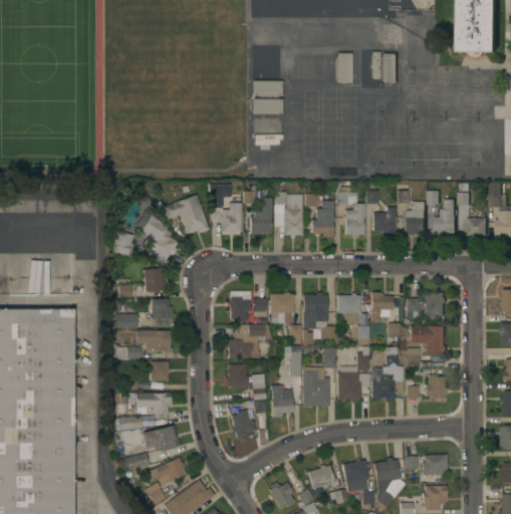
[(397,0),(397,12),(385,12),(385,15),(255,15),(255,0),(397,0)]
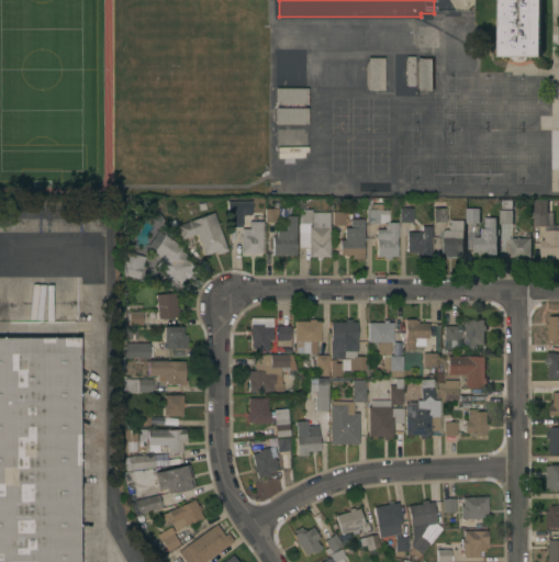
[(502,0),(543,0),(544,55),(530,55),(530,58),(528,59),(527,60),(523,62),(521,62),(518,60),(515,58),(515,56),(502,56),(502,0)]
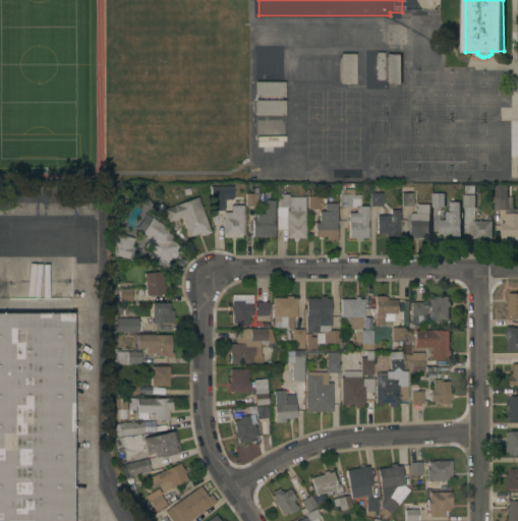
[(421,26),(443,27),(443,66),(421,66),(421,26)]
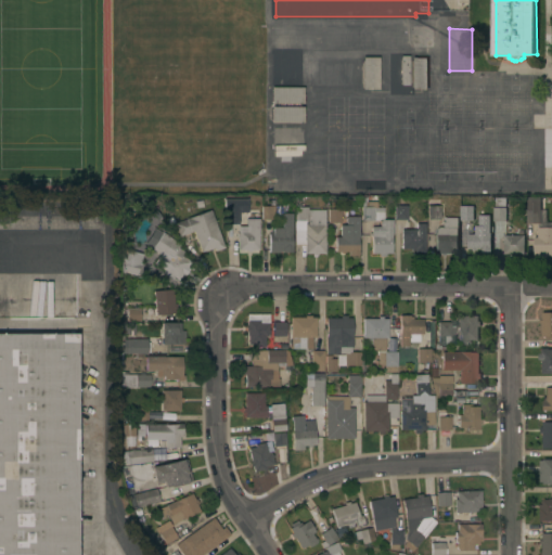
[(411,30),(411,47),(276,46),(276,30),(411,30)]
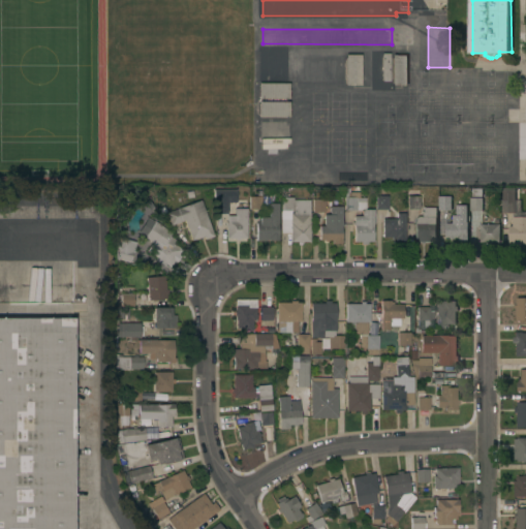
[(288,80),(263,80),(263,50),(288,50),(288,80)]
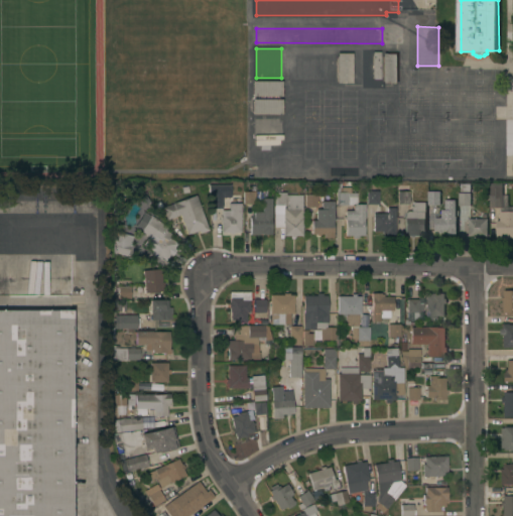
[(354,53),(354,83),(340,83),(340,53),(354,53)]
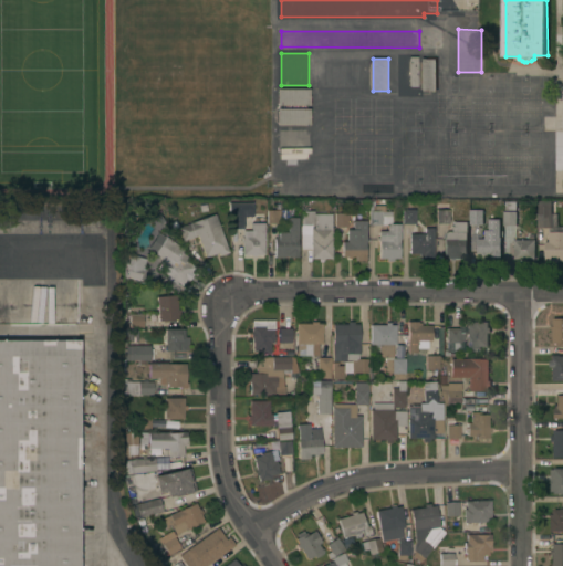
[(439,91),(423,91),(423,59),(439,59),(439,91)]
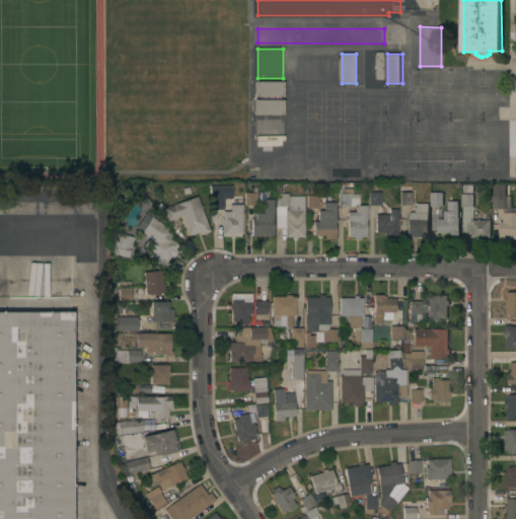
[(341,57),(341,82),(295,82),(295,57),(341,57)]
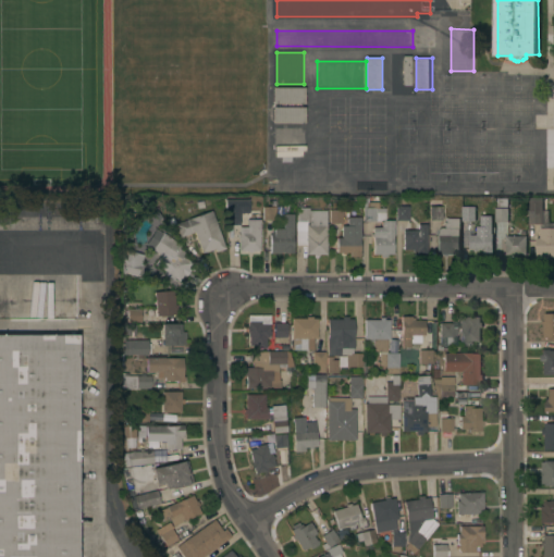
[(307,88),(307,103),(275,103),(275,87),(307,88)]
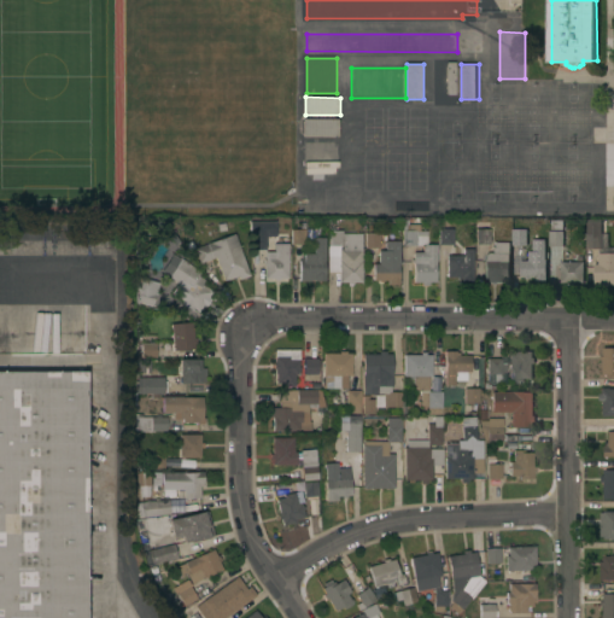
[(340,118),(340,136),(305,136),(305,118),(340,118)]
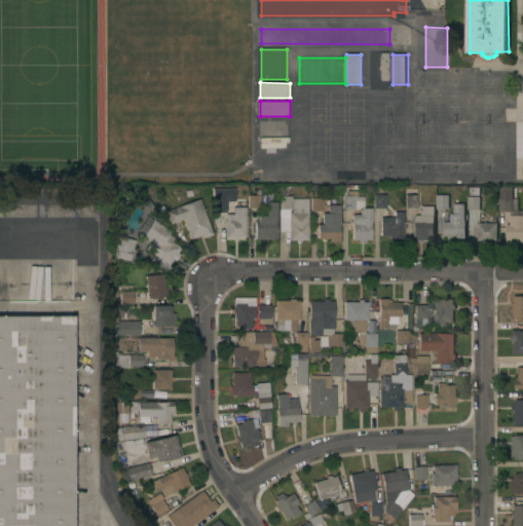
[(290,121),(290,137),(260,137),(260,121),(290,121)]
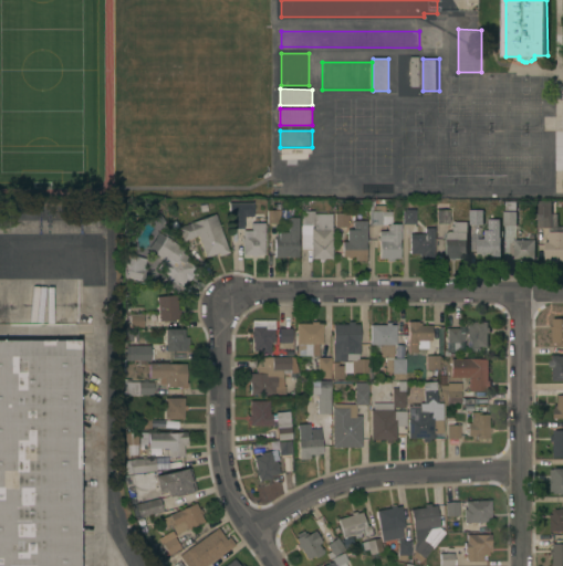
[(310,159),(310,148),(281,148),(281,160),(310,159)]
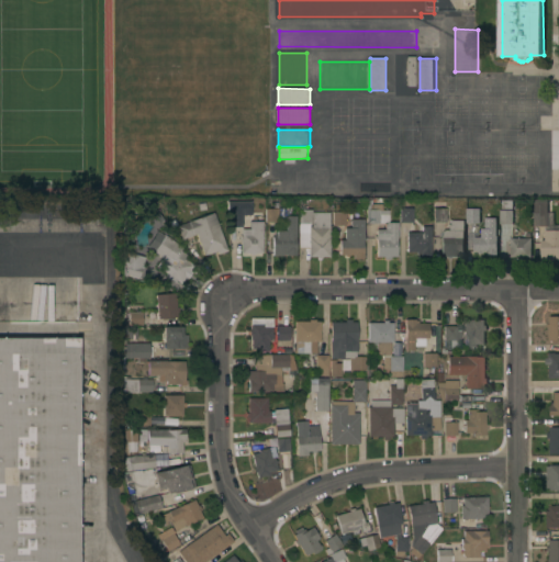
[(391,223),(387,223),(369,224),(369,199),(373,199),(373,204),(383,204),(383,210),(391,210),(391,223)]
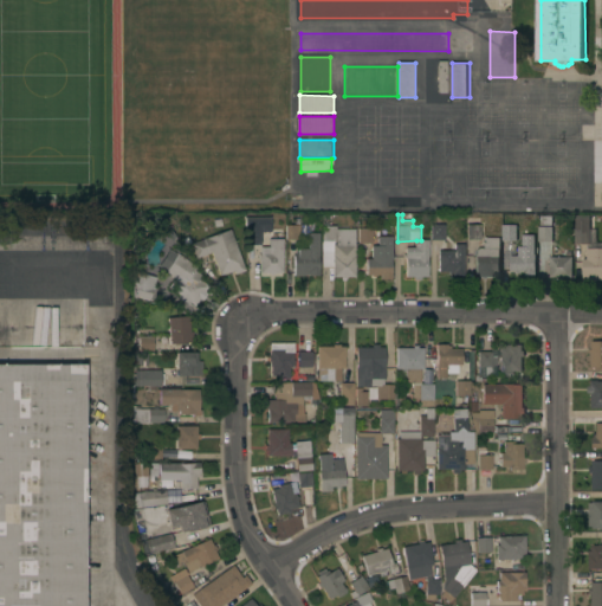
[(577,216),(594,214),(594,229),(600,229),(600,243),(601,243),(601,281),(587,281),(587,259),(590,259),(589,249),(591,249),(591,243),(578,243),(577,216)]
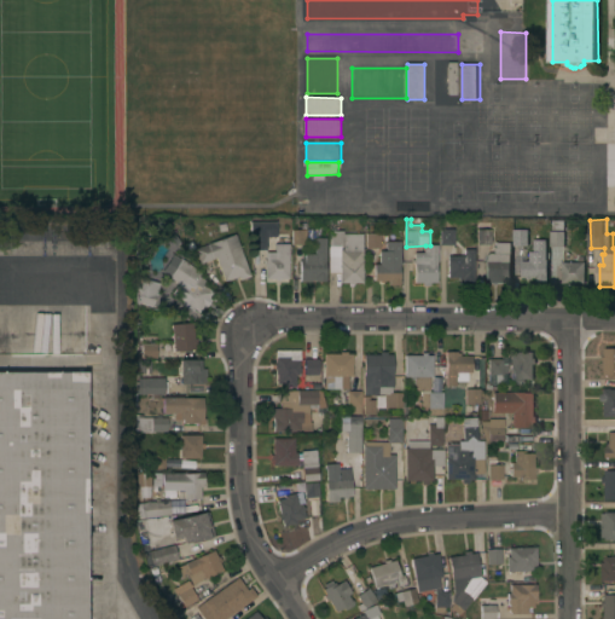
[(457,230),(457,246),(442,246),(442,229),(457,230)]
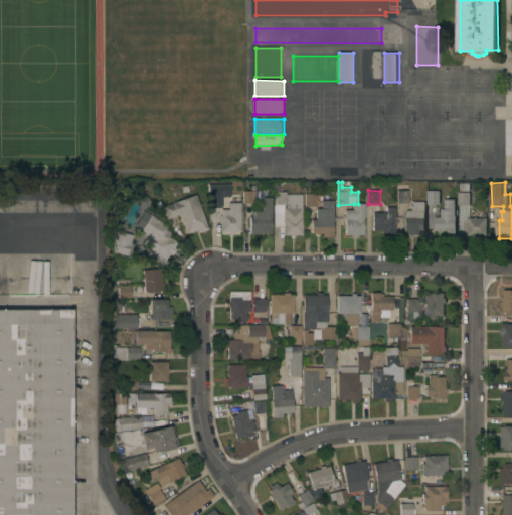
[(244,191),(257,191),(257,203),(244,203),(244,191)]
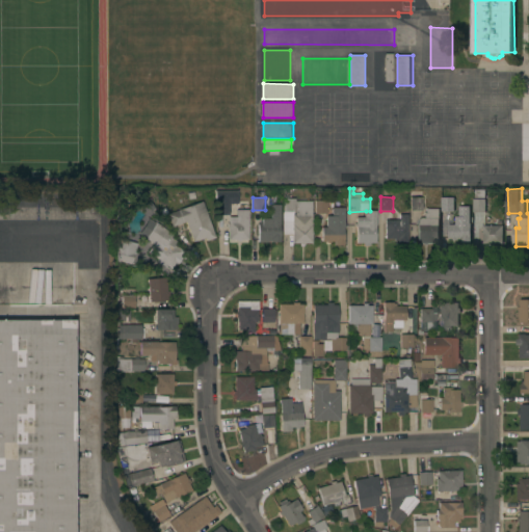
[(424,210),(413,210),(413,197),(424,197),(424,210)]
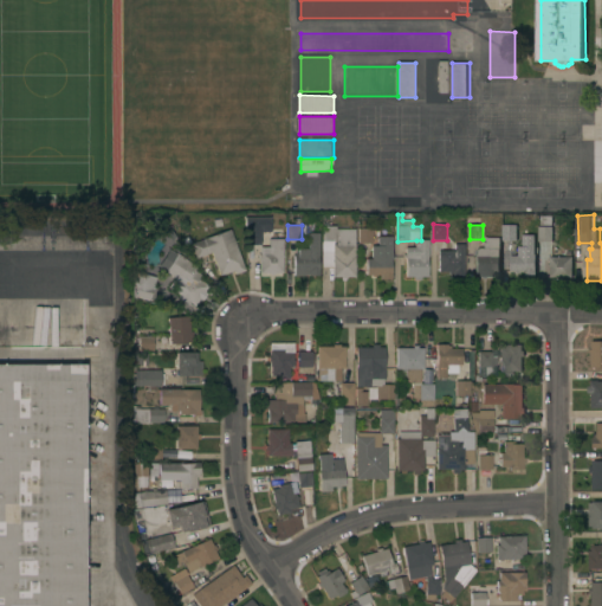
[(519,239),(505,239),(506,225),(519,225),(519,239)]
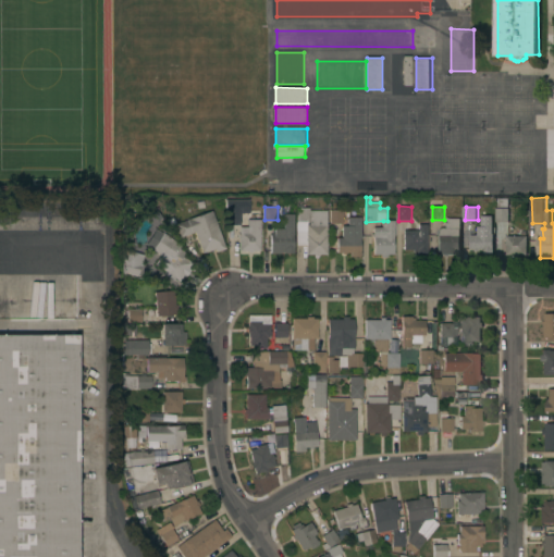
[(329,255),(321,255),(321,256),(317,256),(317,255),(308,255),(308,245),(298,245),(298,208),(311,208),(311,210),(329,210),(329,255)]
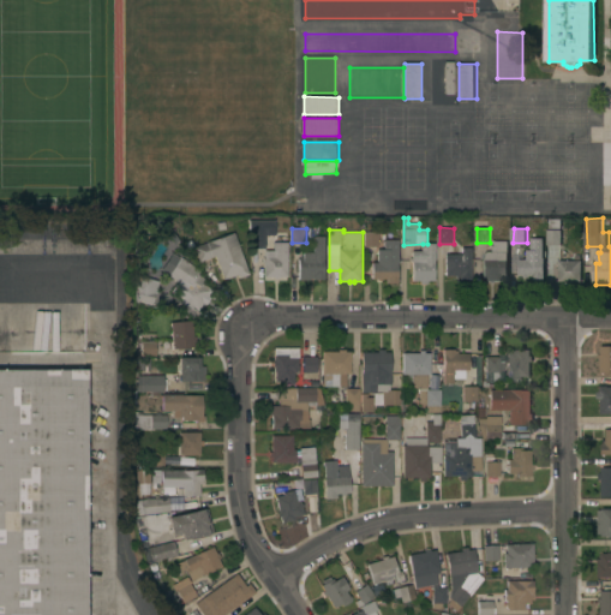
[(564,245),(550,245),(550,230),(564,230),(564,245)]
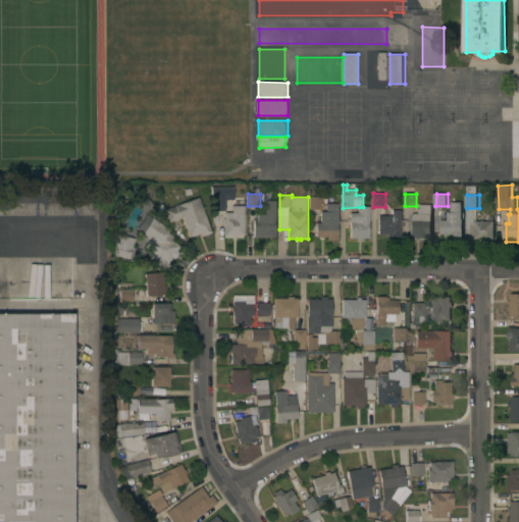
[(322,210),(311,210),(311,197),(322,197),(322,210)]
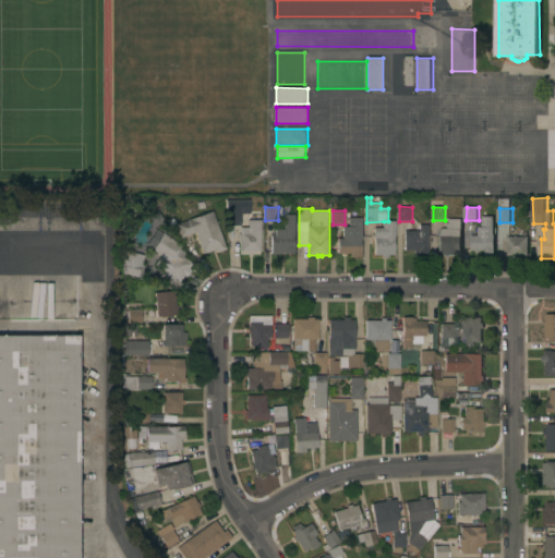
[(228,249),(218,253),(217,250),(207,253),(206,253),(205,253),(197,232),(183,238),(178,225),(214,211),(228,249)]
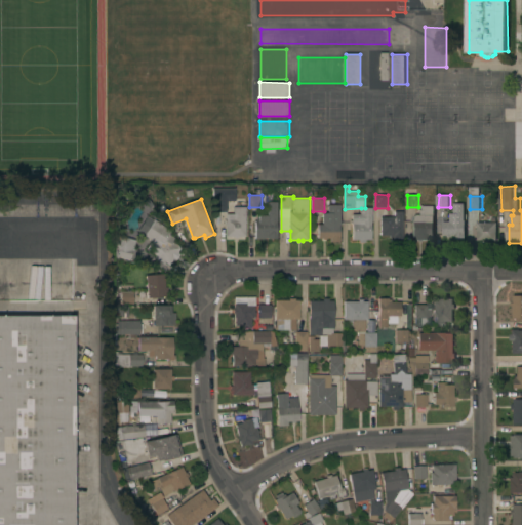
[(247,237),(240,237),(240,238),(236,238),(236,236),(228,236),(228,212),(216,212),(216,199),(247,199),(247,237)]
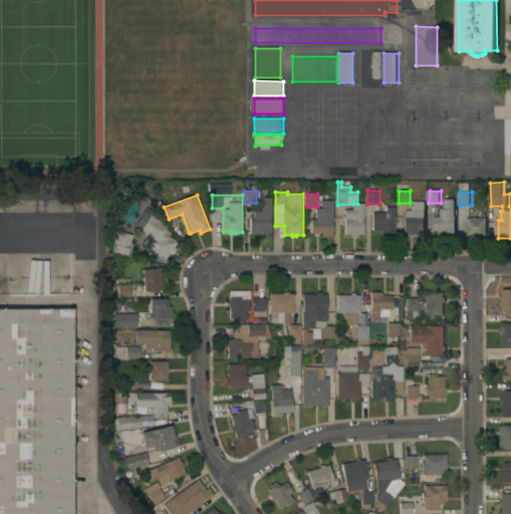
[(273,234),(263,234),(263,233),(261,233),(261,234),(251,234),(251,217),(253,217),(253,214),(255,214),(255,212),(263,212),(263,198),(273,198),(273,234)]
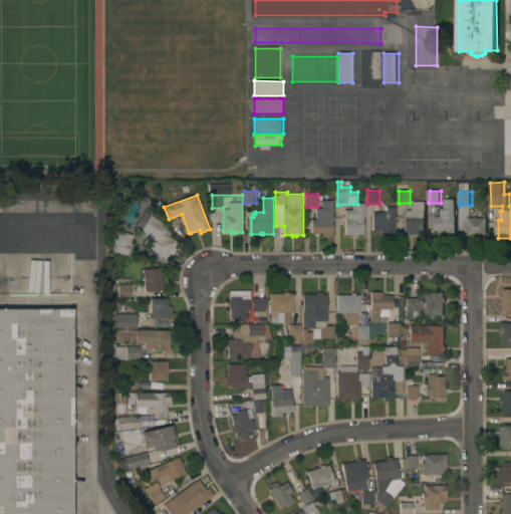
[(334,201),(334,220),(334,237),(325,237),(325,233),(321,233),(321,234),(317,234),(317,233),(313,233),(313,220),(317,220),(317,209),(322,209),(322,201),(334,201)]
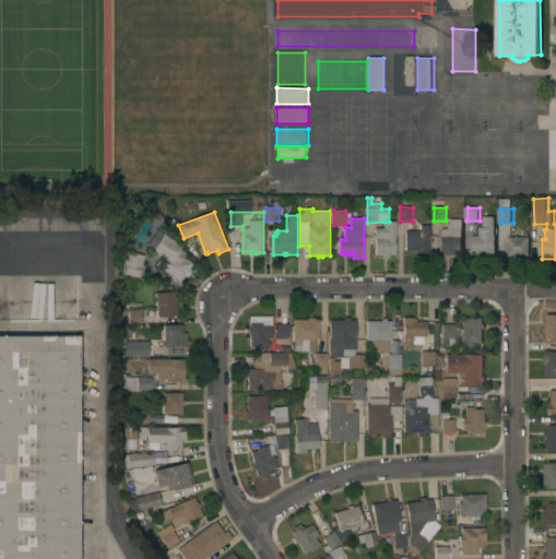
[(464,218),(464,229),(464,254),(441,254),(441,236),(444,228),(448,228),(448,223),(449,223),(449,218),(464,218)]
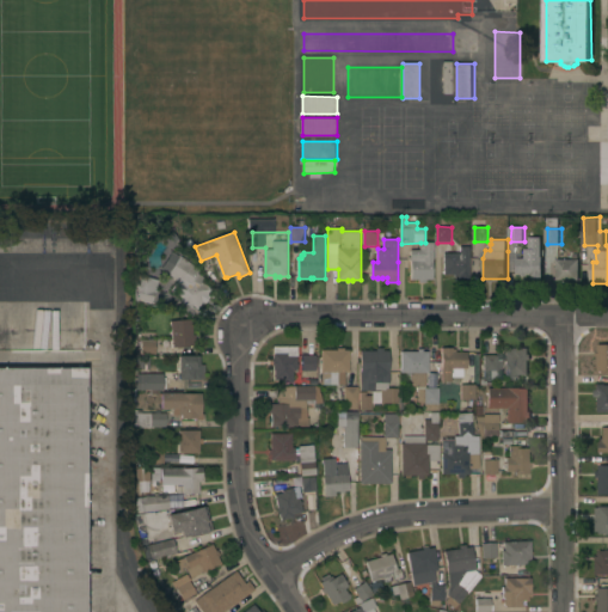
[(434,243),(434,280),(427,280),(427,282),(421,282),(421,280),(412,280),(412,251),(421,251),(421,243),(425,243),(434,243)]
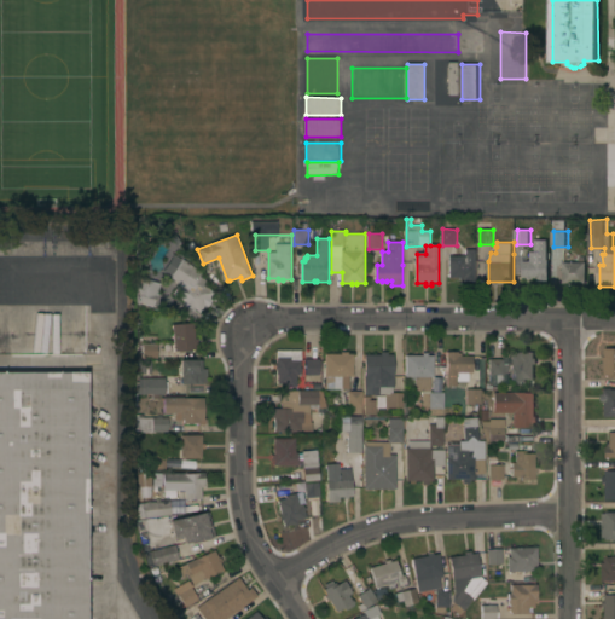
[(476,282),(465,282),(465,281),(462,281),(462,277),(451,277),(451,256),(466,256),(466,249),(476,249),(476,282)]
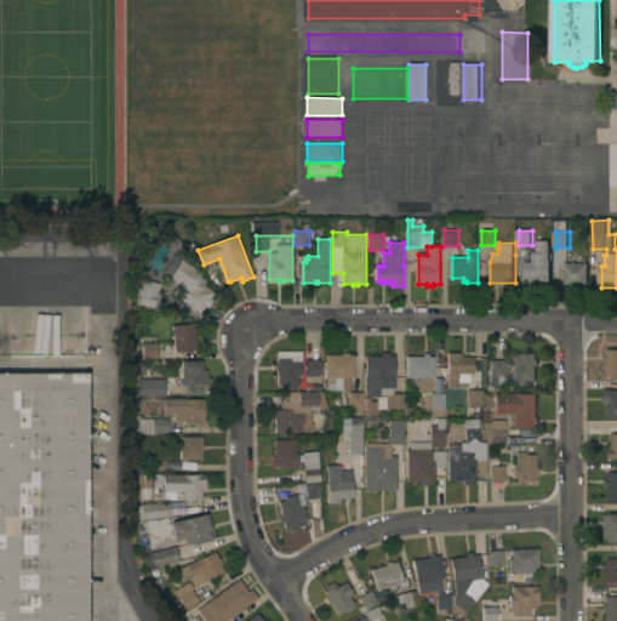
[(549,252),(549,262),(552,262),(552,283),(541,283),(541,278),(536,278),(536,280),(531,280),(531,278),(526,278),(526,262),(529,262),(529,252),(549,252)]
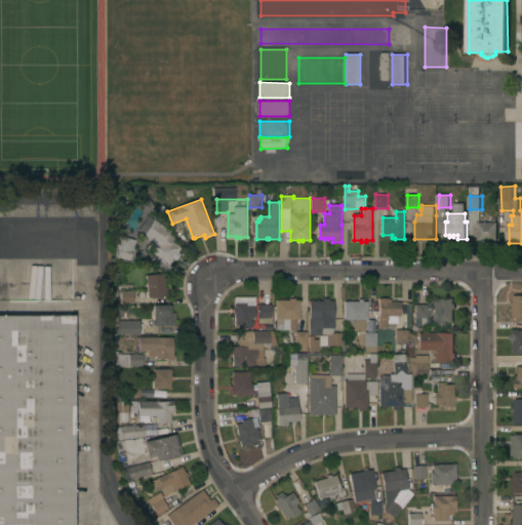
[(178,254),(177,257),(176,257),(171,265),(167,261),(165,265),(156,258),(158,255),(156,254),(156,253),(154,252),(157,248),(156,247),(158,244),(161,246),(162,245),(156,241),(156,242),(139,231),(149,215),(166,226),(165,227),(172,232),(170,234),(176,238),(173,242),(183,248),(178,254)]
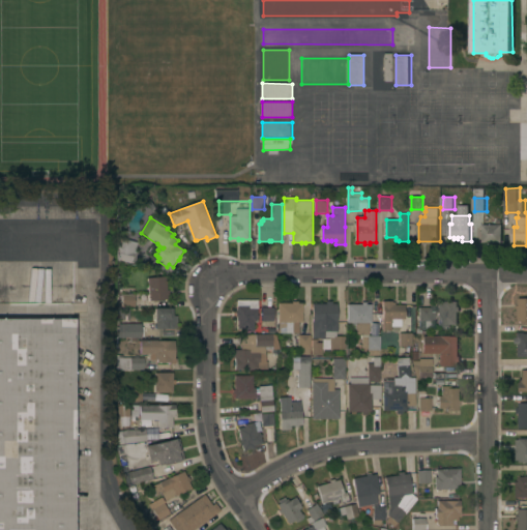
[(485,224),(493,224),(494,217),(503,217),(503,242),(496,242),(496,243),(493,243),(493,242),(485,242),(485,224)]
